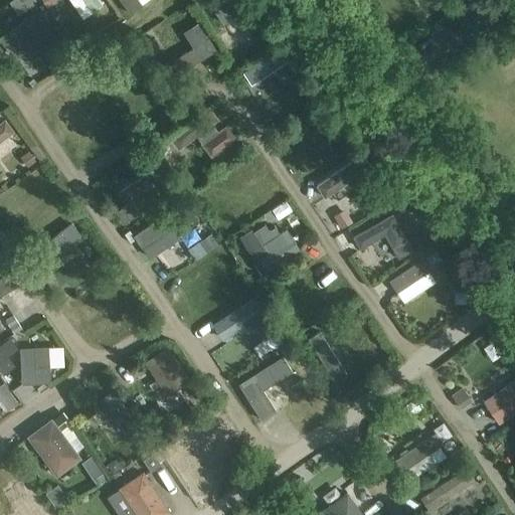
[(98,0),(84,0),(76,7),(83,17),(102,5),(98,0)]
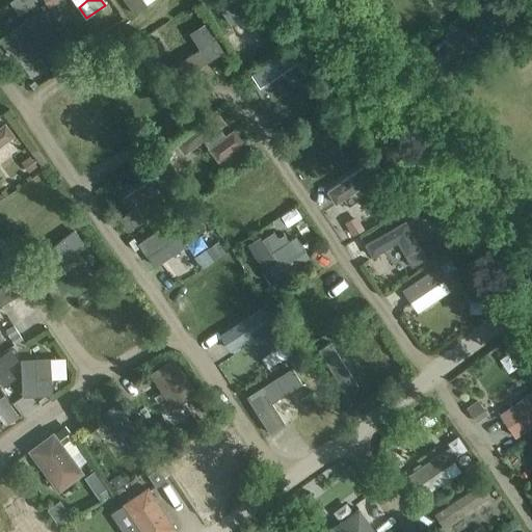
[(123,0),(131,11),(147,0),(123,0)]
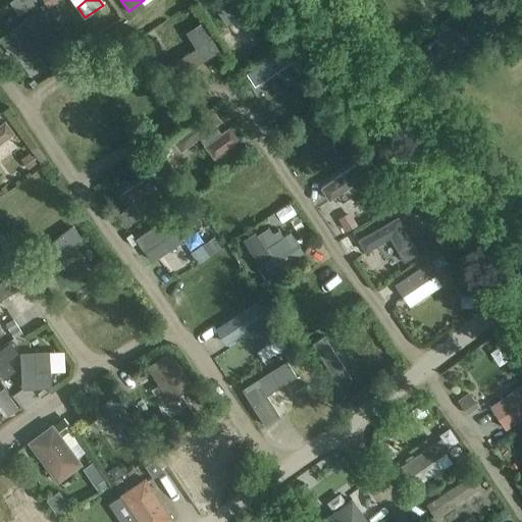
[(211,0),(227,24),(263,1),(262,0),(211,0)]
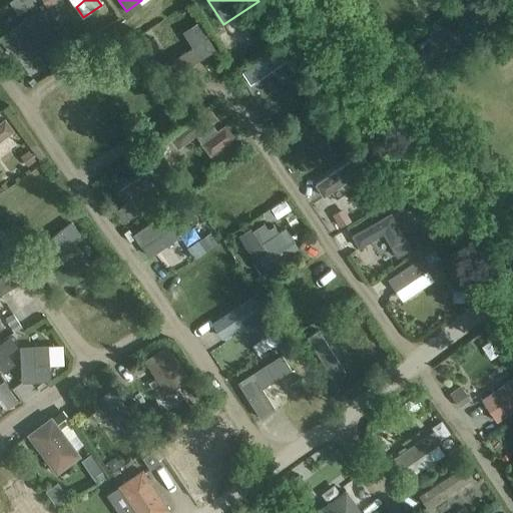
[(56,20),(65,14),(57,1),(48,7),(56,20)]
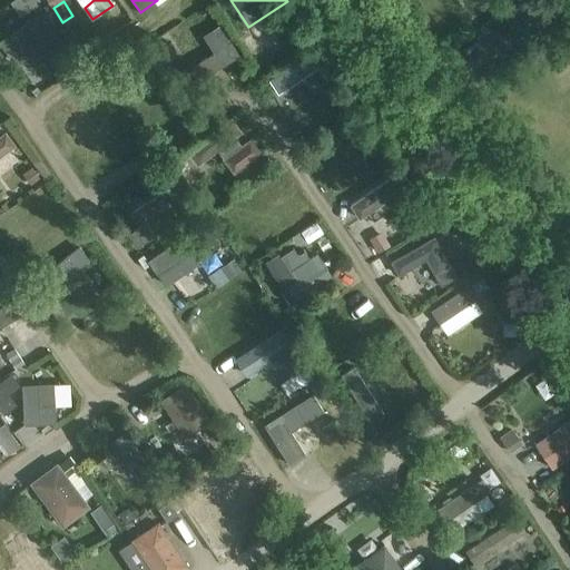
[(0,38),(0,43),(9,57),(20,49),(31,65),(61,45),(38,12),(0,38)]
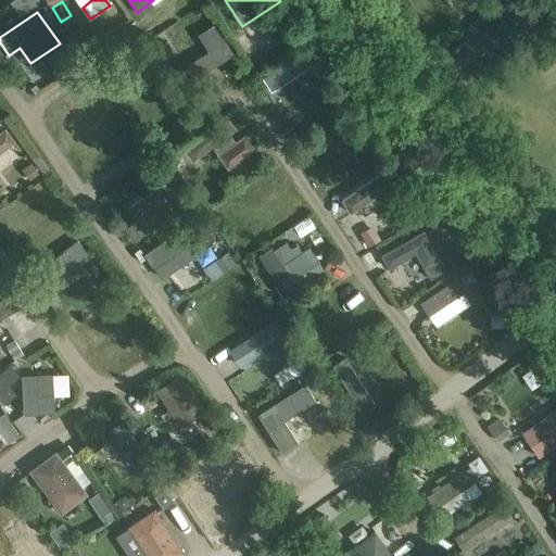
[(229,50),(224,40),(180,66),(187,76),(229,50)]
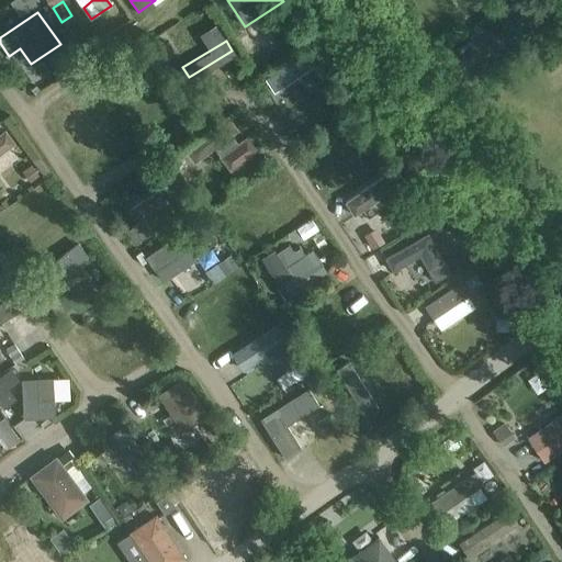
[(271,91),(313,64),(321,76),(333,68),(317,44),(263,79),(270,89),(271,91)]
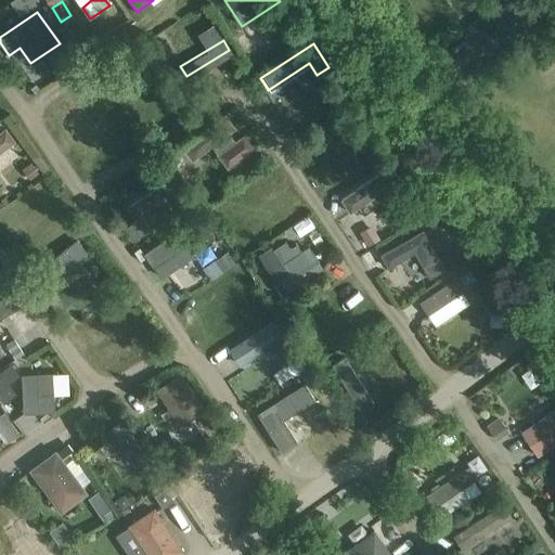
[(219,154),(229,167),(255,147),(244,134),(232,143),(226,136),(233,130),(223,116),(180,147),(191,162),(216,143),(222,152),(219,154)]
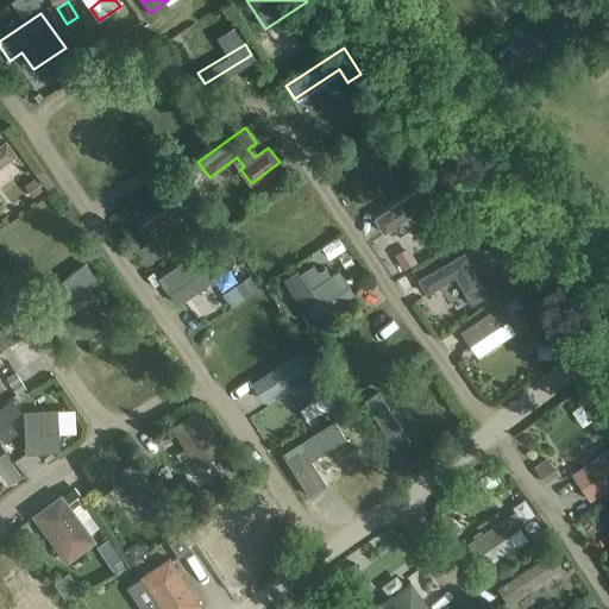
[(0,162),(13,154),(4,142),(0,144),(0,162)]
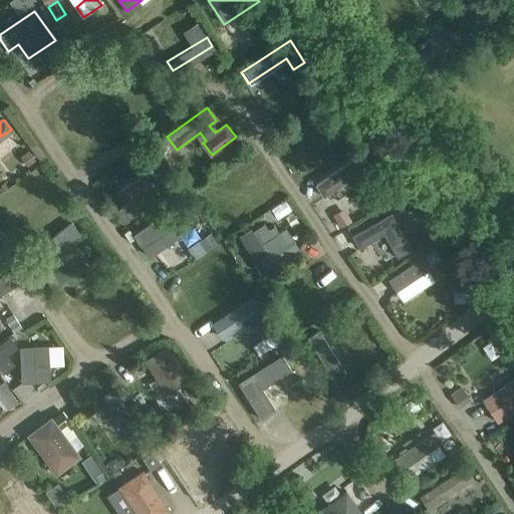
[(357,157),(316,184),(324,196),(364,169),(357,157)]
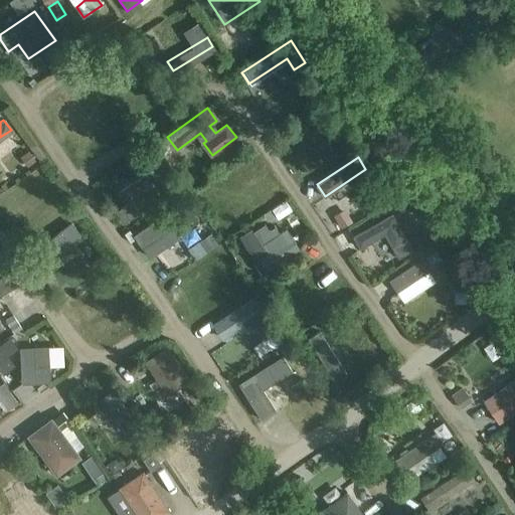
[(165,180),(175,173),(168,163),(158,169),(165,180)]
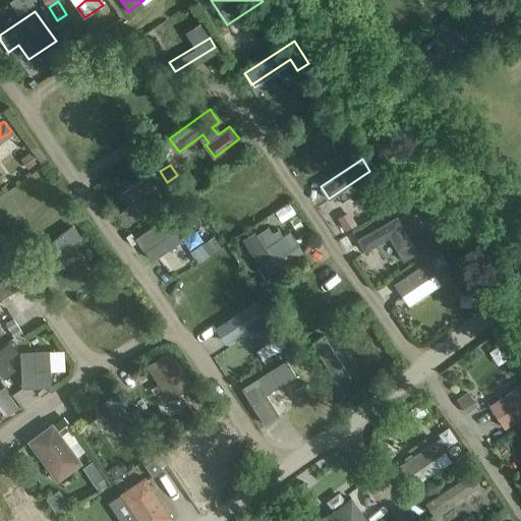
[(117,214),(123,224),(163,199),(149,178),(121,195),(128,207),(117,214)]
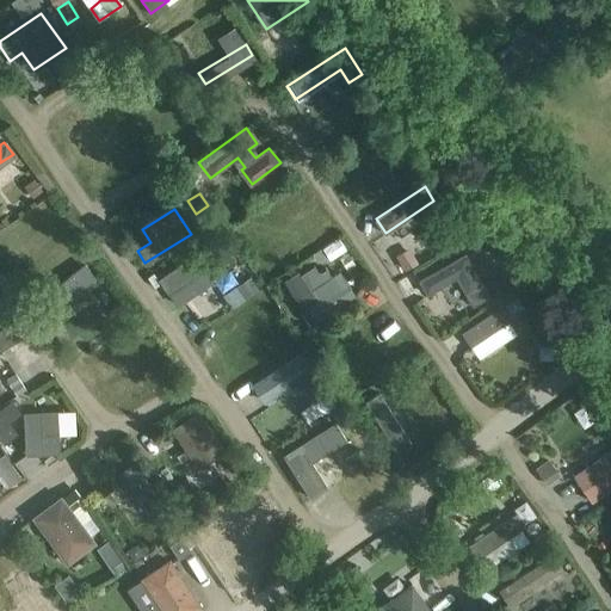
[(399,226),(383,236),(406,271),(423,260),(399,226)]
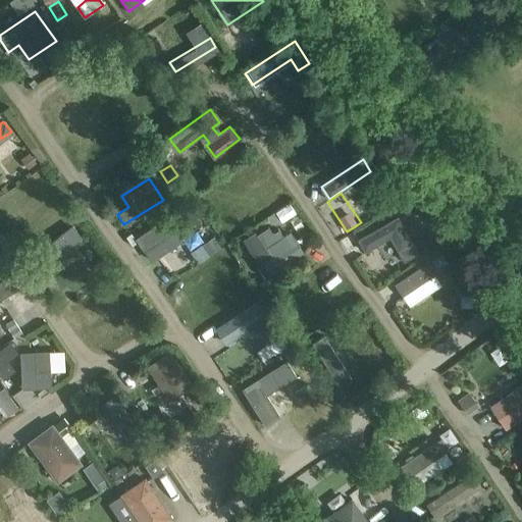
[(154,255),(192,231),(178,210),(141,235),(154,255)]
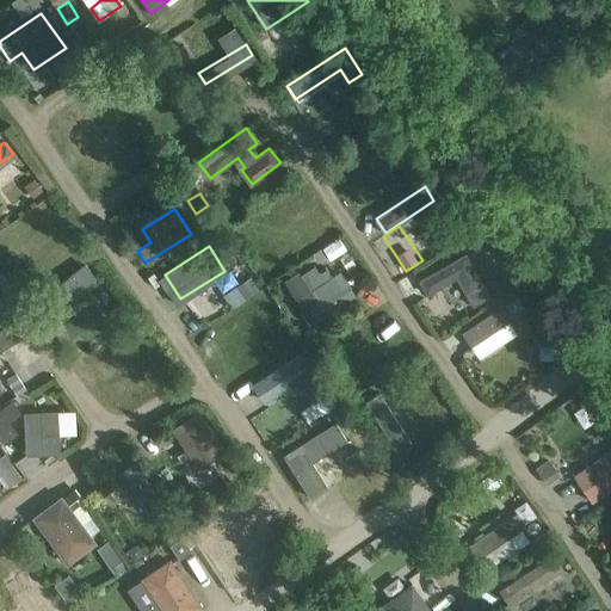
[(464,253),(420,281),(427,294),(456,276),(466,292),(482,283),(464,253)]
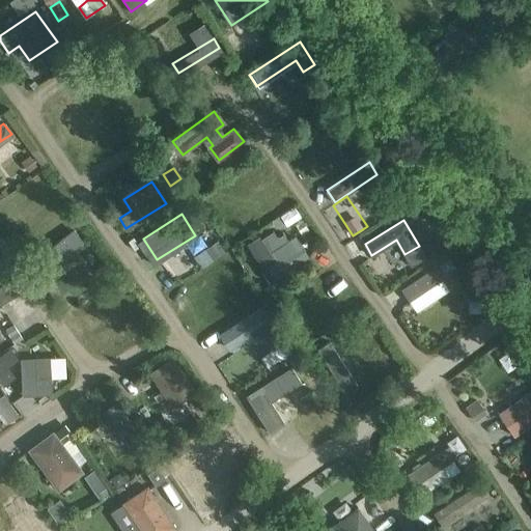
[(81,240),(73,230),(37,257),(46,268),(81,240)]
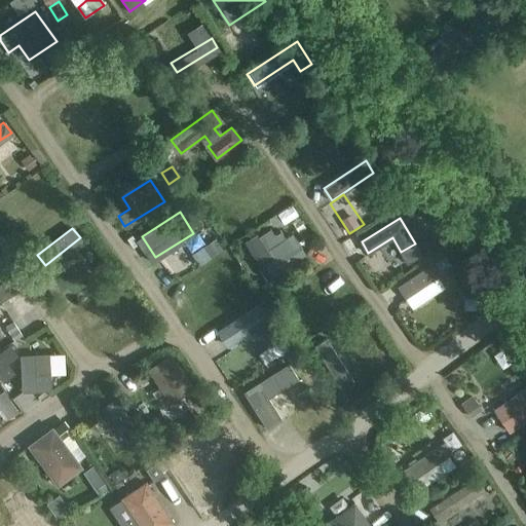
[(256,234),(245,241),(261,266),(258,267),(265,278),(304,254),(292,233),(285,237),(280,231),(274,235),(270,228),(258,236),(256,234)]
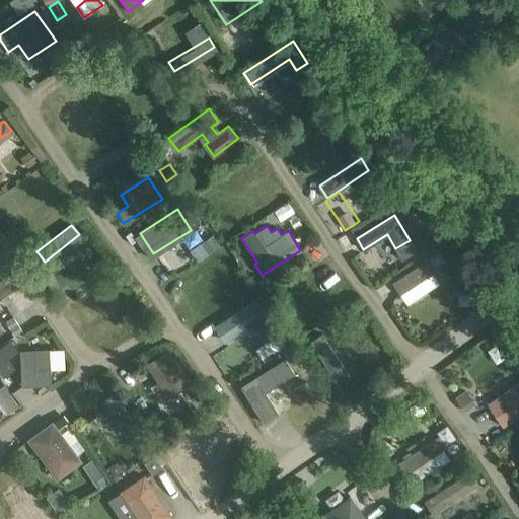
[(206,253),(222,244),(213,229),(198,237),(206,253)]
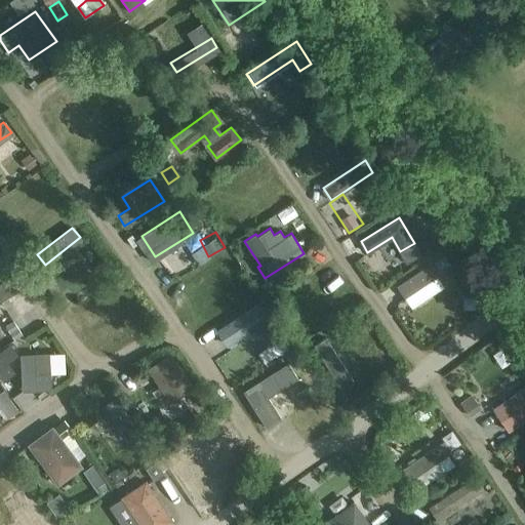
[(419,247),(423,254),(436,247),(432,240),(430,241),(428,238),(419,242),(421,246),(419,247)]
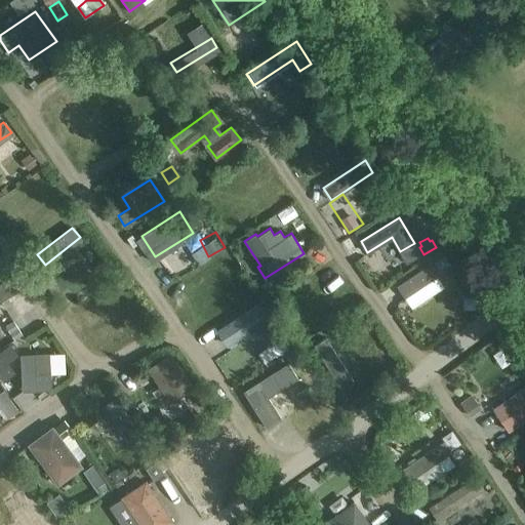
[(226,253),(182,280),(189,291),(232,265),(226,253)]
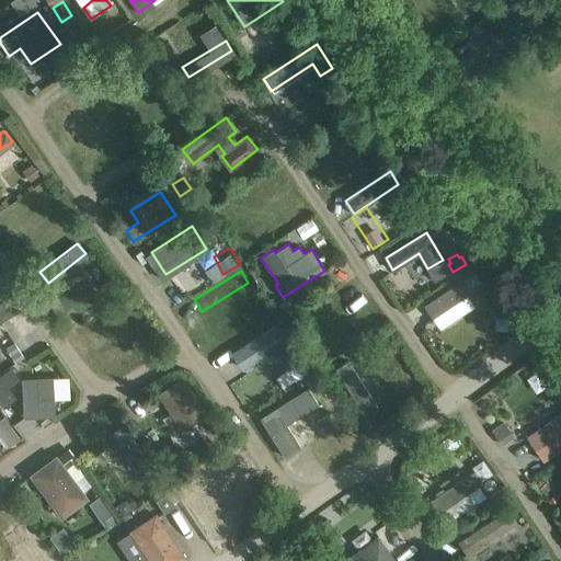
[(439,328),(472,306),(457,283),(424,304),(439,328)]
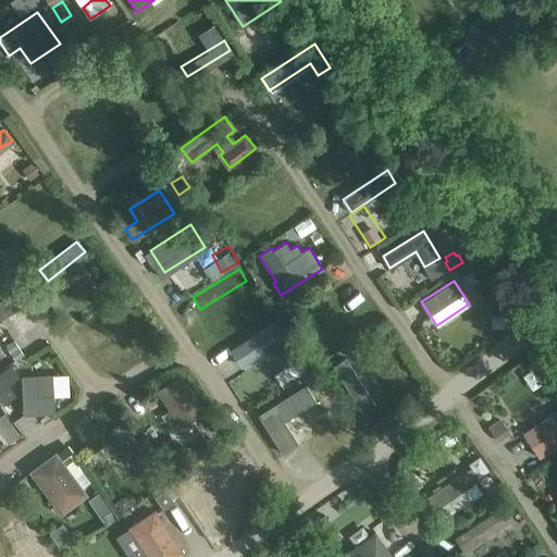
[(8,294),(0,299),(0,320),(19,308),(8,294)]
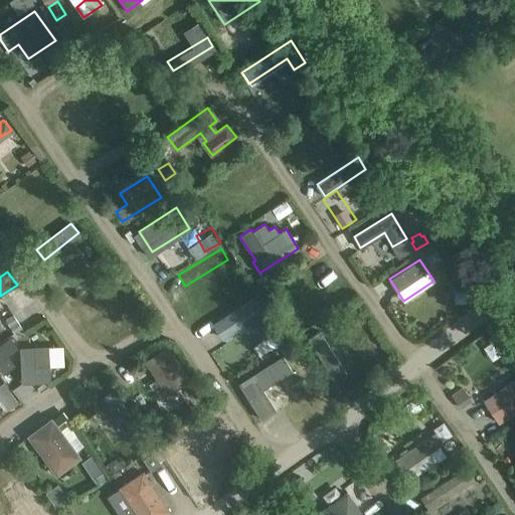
[(267,273),(251,281),(256,289),(271,281),(267,273)]
